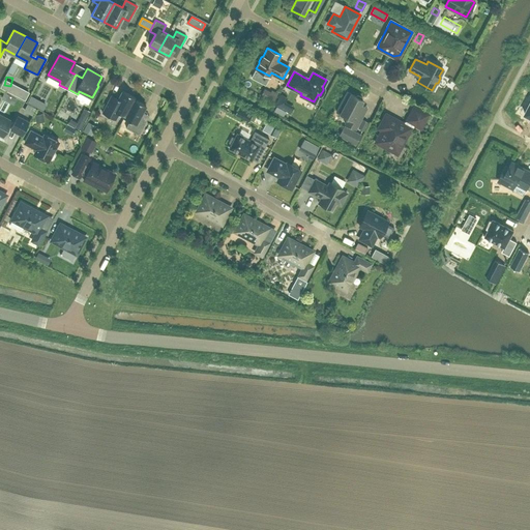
[(15,84),(10,92),(18,96),(22,88),(15,84)]
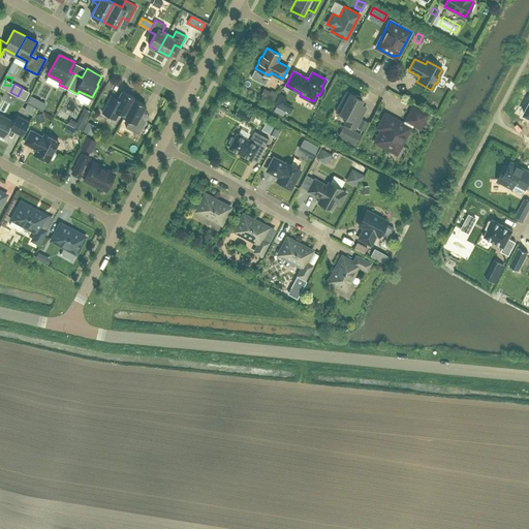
[(124,115),(133,98),(134,97),(122,90),(118,98),(112,95),(102,113),(115,119),(119,112),(124,115)]
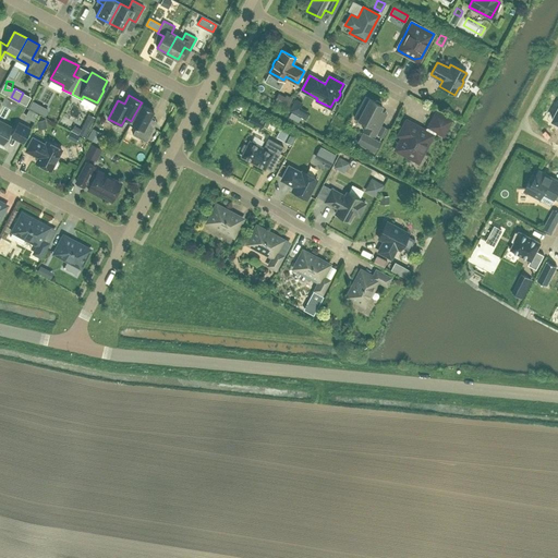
[(288,108),(291,99),(284,96),(280,105),(288,108)]
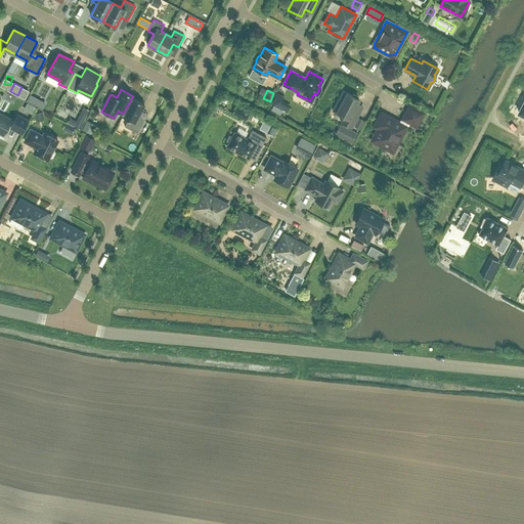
[(356,103),(358,98),(357,98),(357,95),(353,93),(351,94),(343,90),(333,110),(344,116),(341,122),(351,127),(362,106),(356,103)]
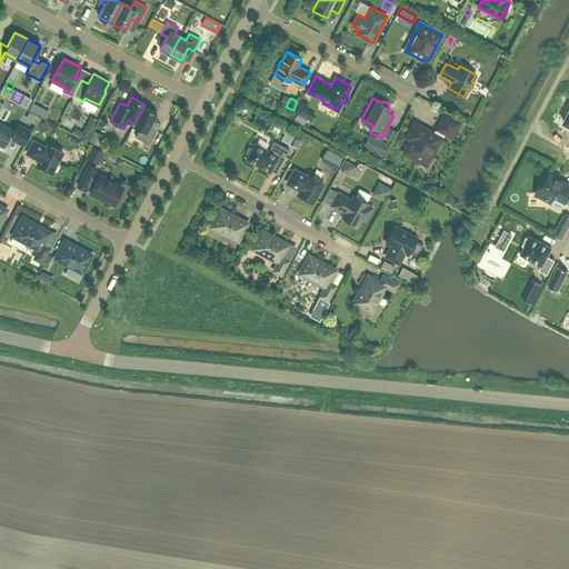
[(297,115),(302,117),(308,106),(300,101),(295,113),(297,115)]
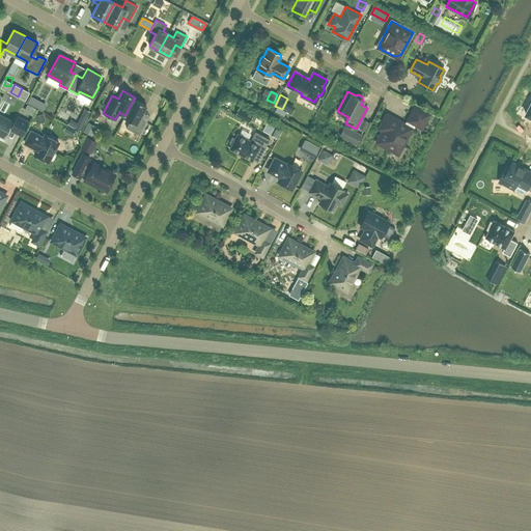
[(146,105),(134,99),(124,115),(123,117),(130,120),(126,128),(139,135),(145,121),(139,118),(146,105)]
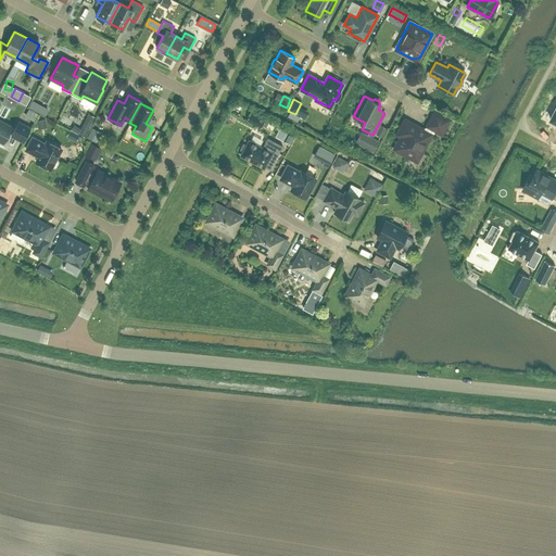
[(28,109),(25,115),(34,121),(37,113),(28,109)]
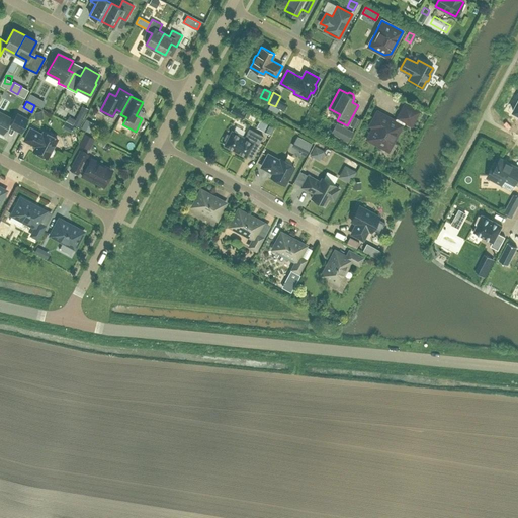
[(411,125),(419,111),(405,103),(397,117),(411,125)]
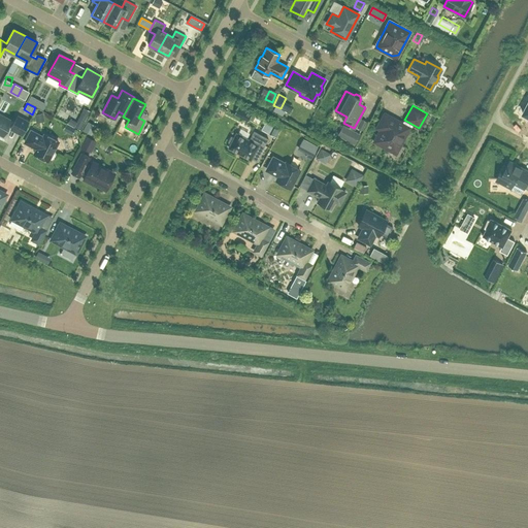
[(275,106),(273,110),(282,116),(285,111),(281,108),(275,106)]
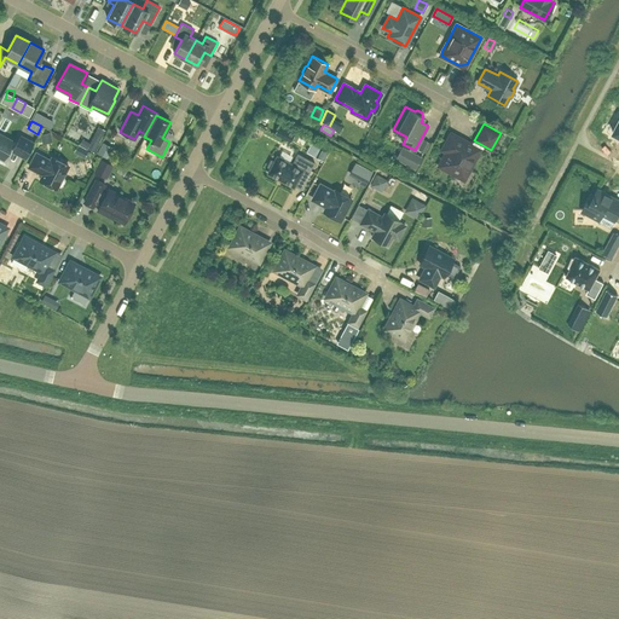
[(98,126),(90,143),(87,149),(93,152),(105,129),(98,126)]
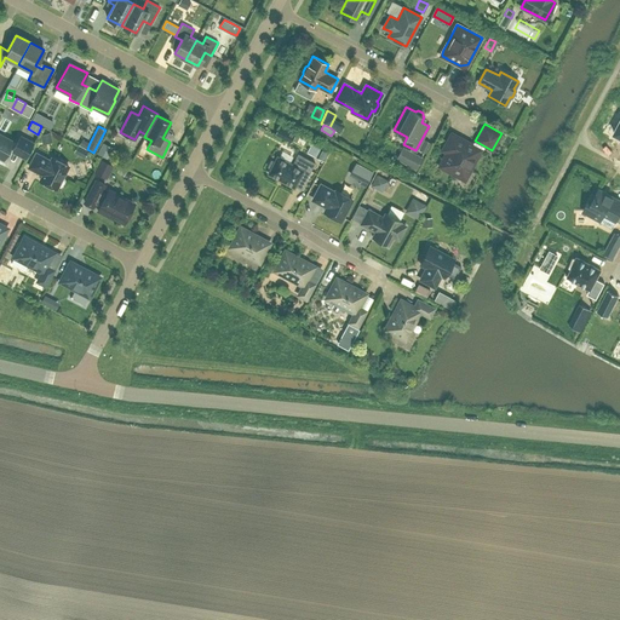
[(52,139),(50,132),(40,135),(41,142),(52,139)]
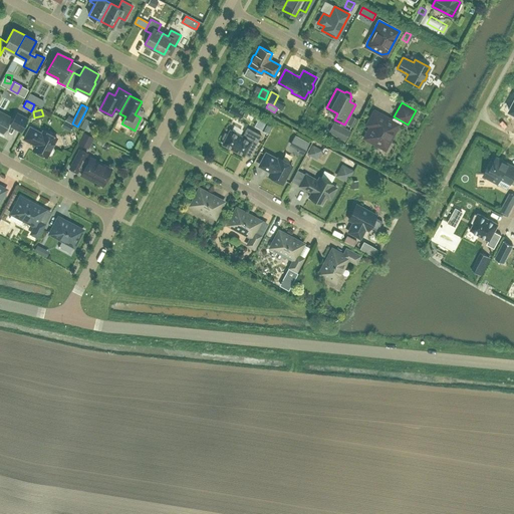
[(386,149),(390,141),(398,125),(392,122),(393,119),(374,110),(369,119),(372,121),(363,138),(386,149)]
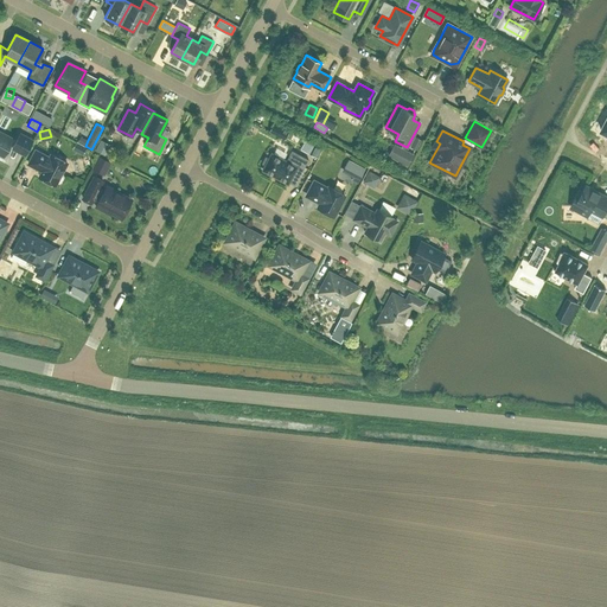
[(0,153),(4,155),(13,139),(0,132),(0,153)]
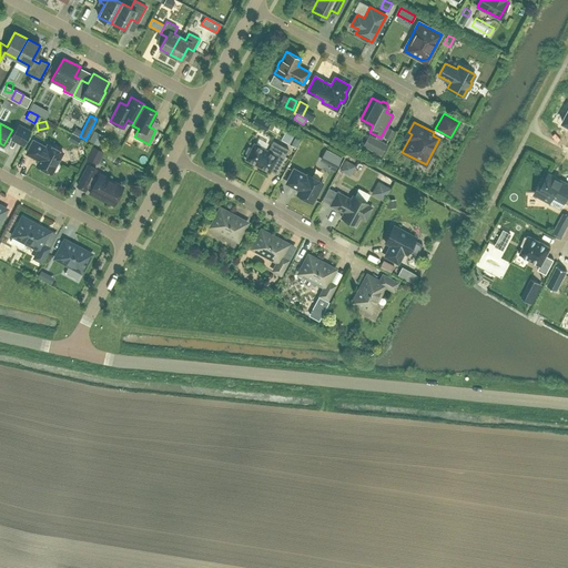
[(30,131),(19,124),(11,138),(23,144),(30,131)]
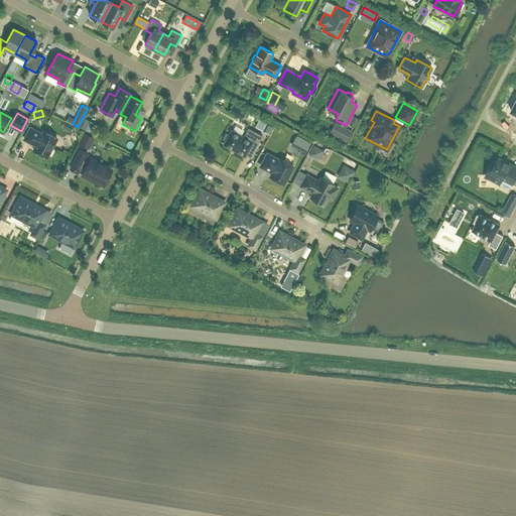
[(68,116),(66,121),(73,124),(75,119),(68,116)]
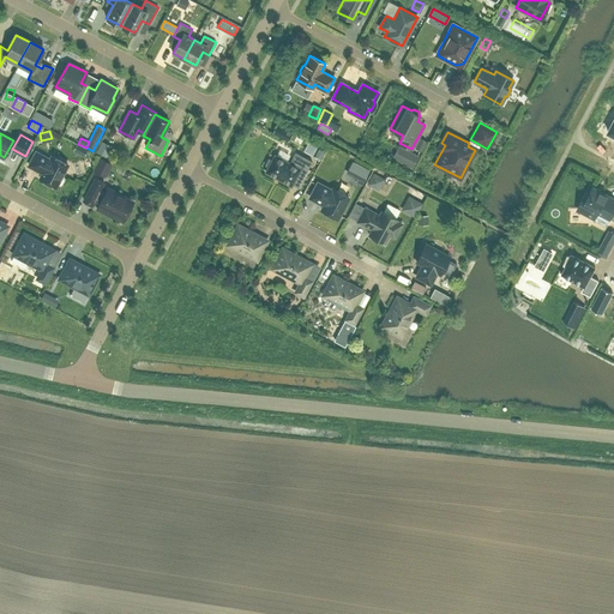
[(420,138),(415,148),(422,151),(427,142),(420,138)]
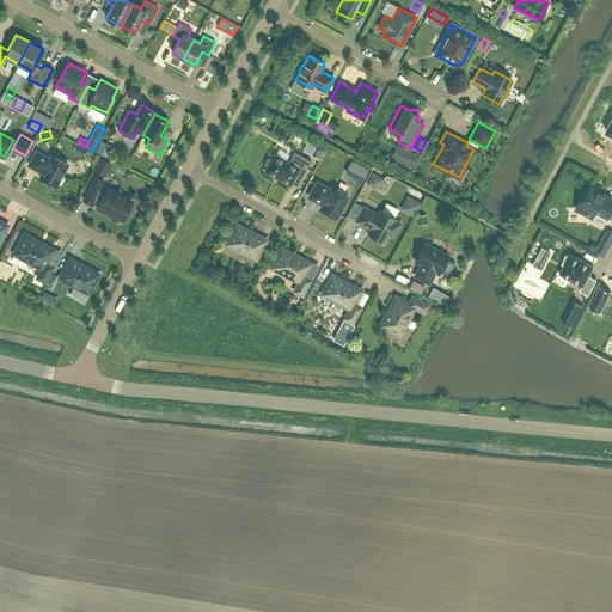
[(314,152),(319,144),(311,139),(306,147),(314,152)]
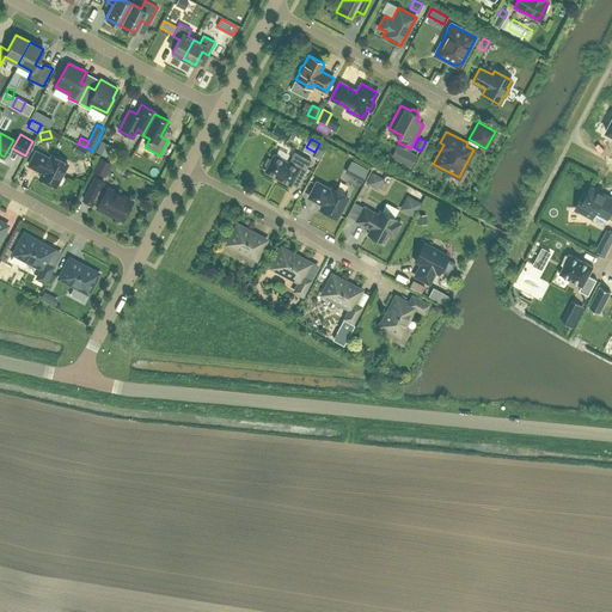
[(96,151),(106,157),(111,148),(101,142),(96,151)]
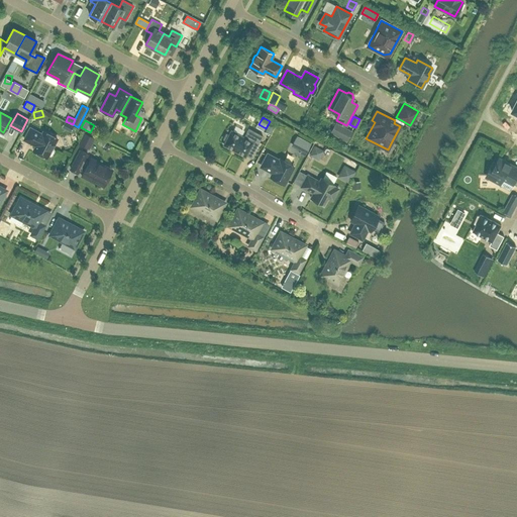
[(335,122),(330,132),(346,141),(352,131),(335,122)]
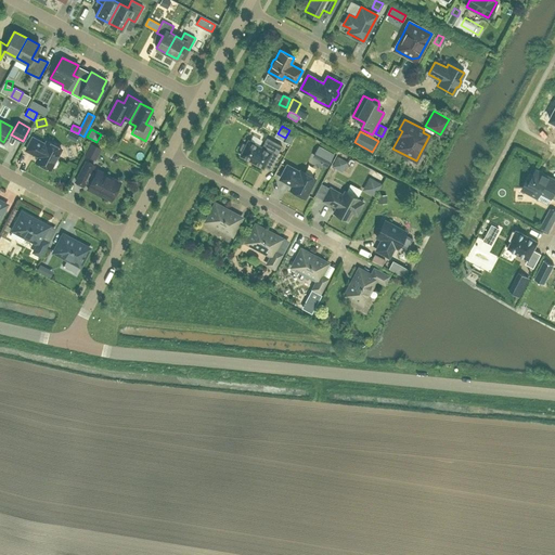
[(293,137),(288,133),(284,141),(289,143),(293,137)]
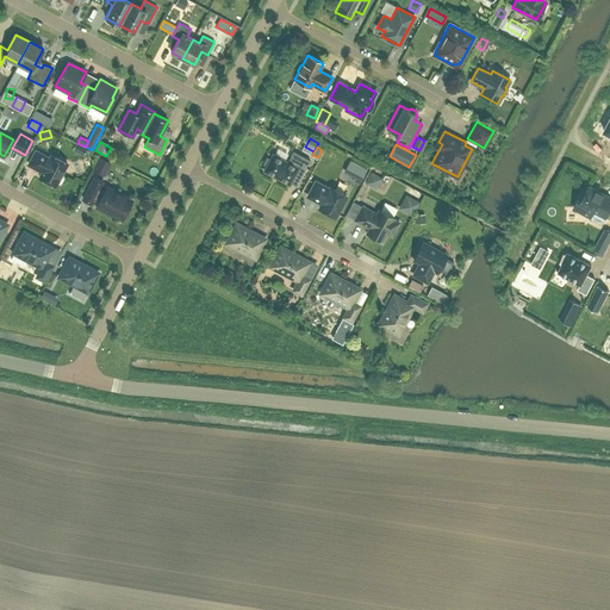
[(49,157),(36,150),(29,163),(42,170),(39,176),(55,185),(56,182),(58,184),(61,182),(63,179),(63,176),(61,175),(67,162),(51,154),(49,157)]
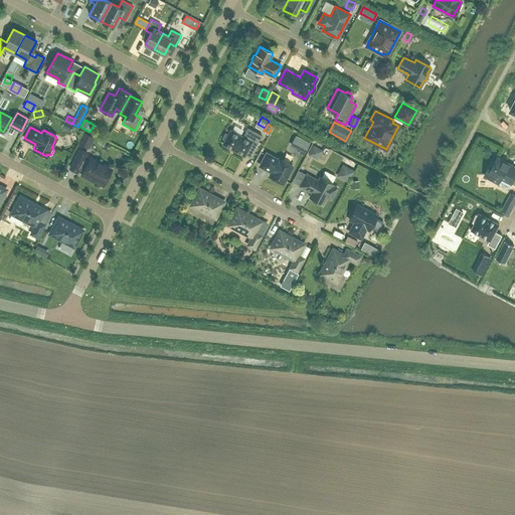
[(254,147),(262,135),(247,127),(242,136),(230,130),(227,134),(225,133),(222,138),(225,139),(222,144),(243,155),(249,145),(254,147)]
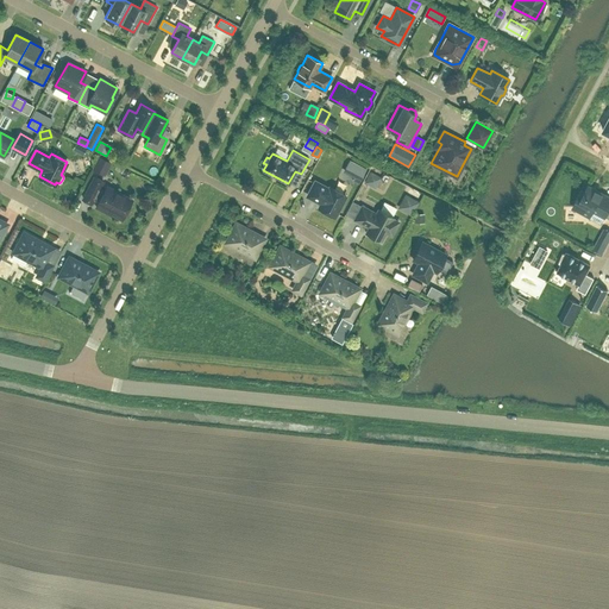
[(105,176),(111,163),(99,156),(92,169),(105,176)]
